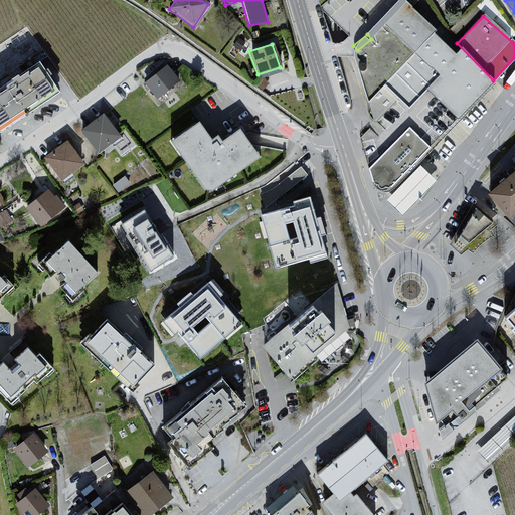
[(0,129),(57,94),(35,64),(0,87),(0,129)]
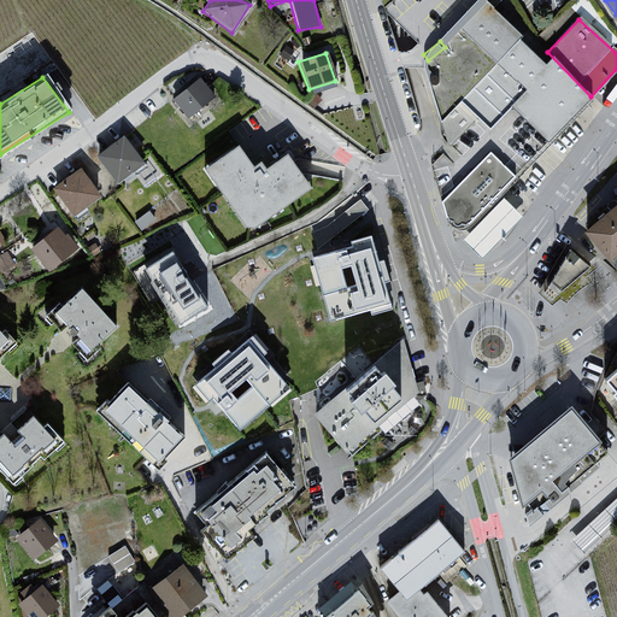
[(197,82),(171,101),(187,118),(215,98),(197,82)]
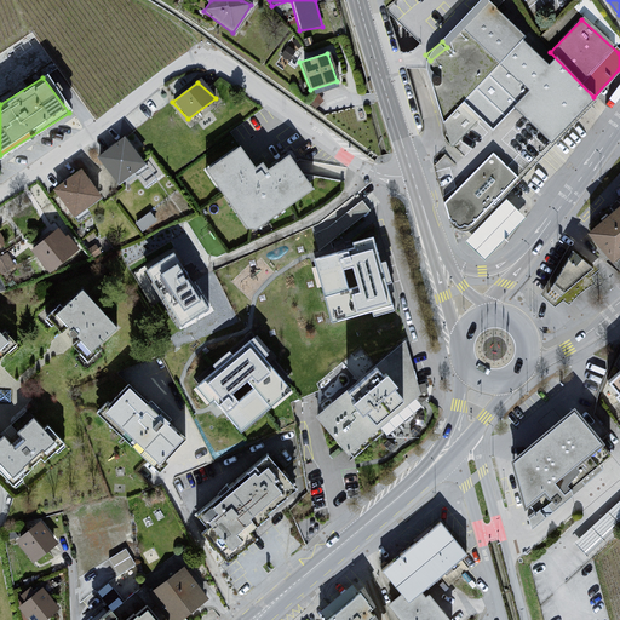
[(458,103),(458,95),(446,96),(446,89),(438,89),(438,104),(458,103)]
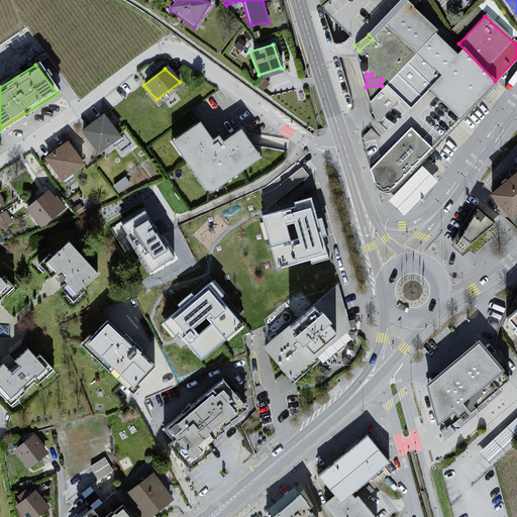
[(101,115),(80,131),(97,154),(119,136),(101,115)]
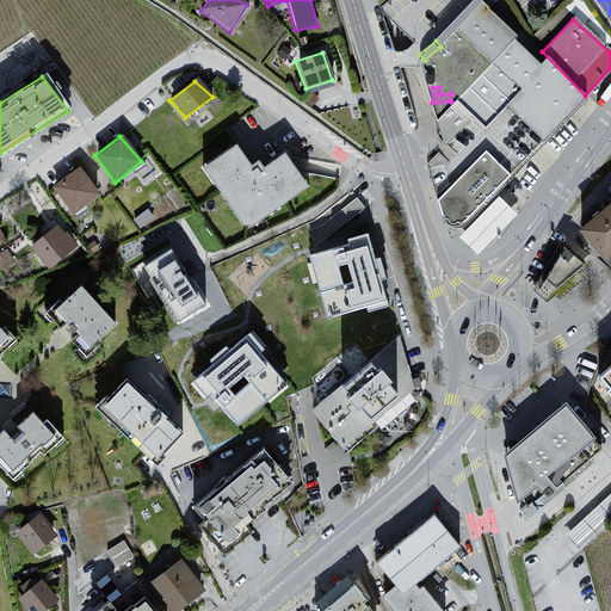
[(482,150),(436,202),(442,222),(448,226),(454,227),(462,222),(507,174),(482,150)]
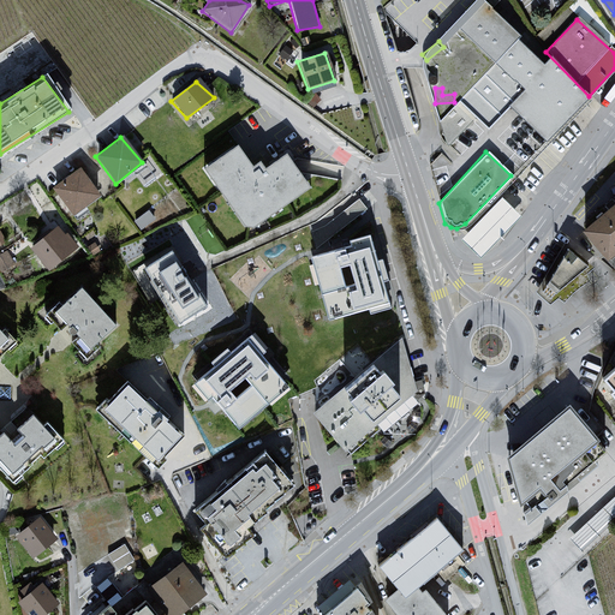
[(267,183),(246,153),(214,175),(254,236),(264,238),(321,199),(298,162),(267,183)]
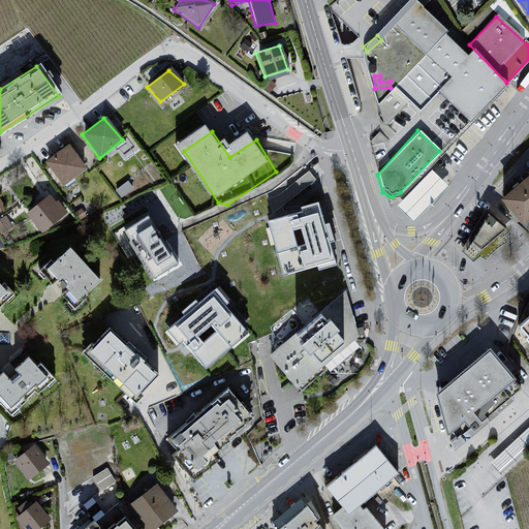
[(66,145),(42,162),(61,185),(85,169),(66,145)]
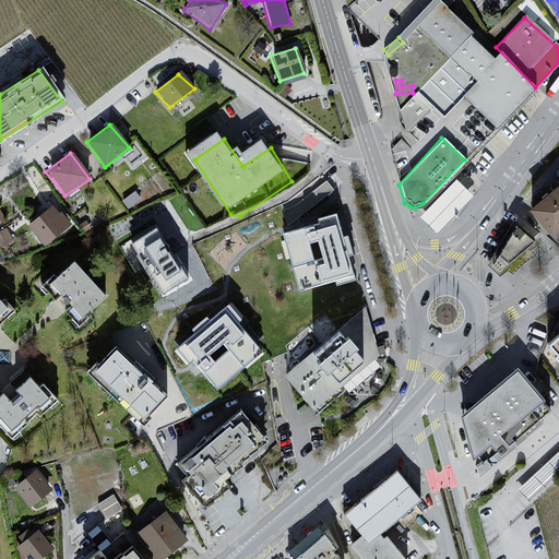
[(314,187),(320,197),(334,189),(329,179),(314,187)]
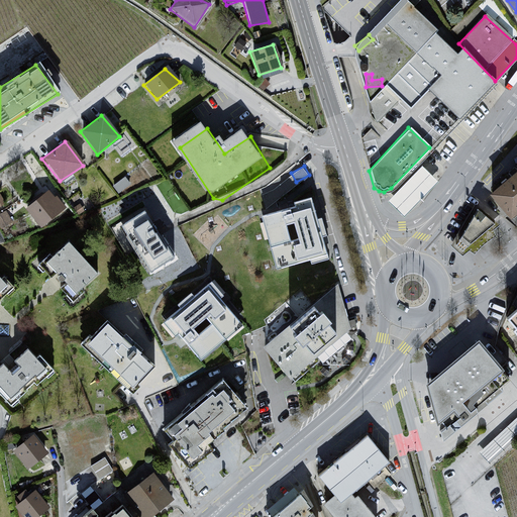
[(437,181),(421,166),(389,200),(405,215),(437,181)]
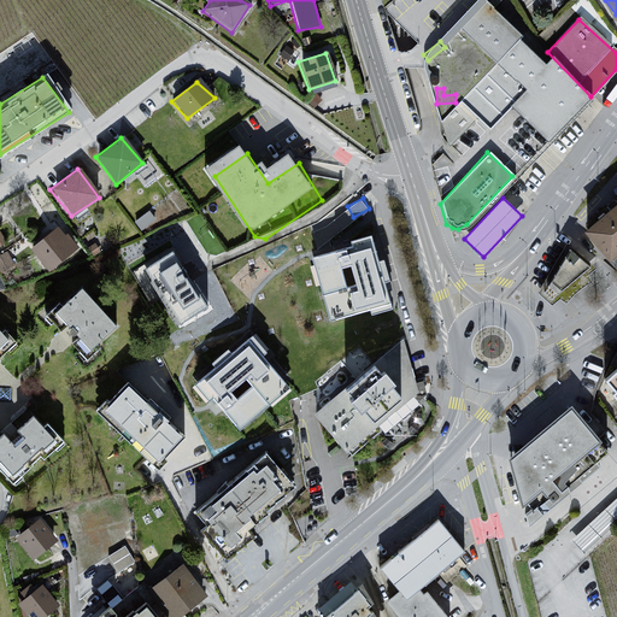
[(616,205),(585,233),(609,258),(616,251),(616,205)]
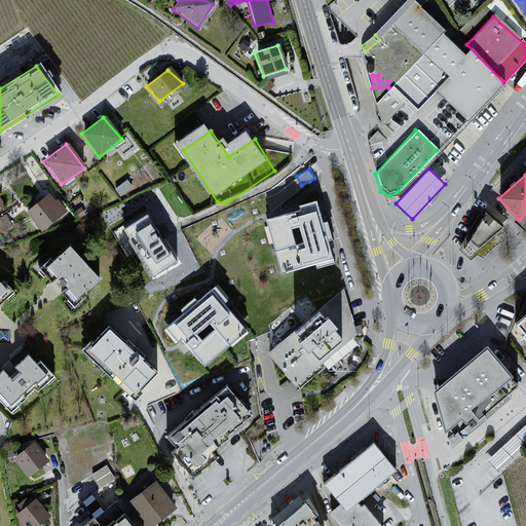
[(48,192),(25,213),(39,234),(64,213),(48,192)]
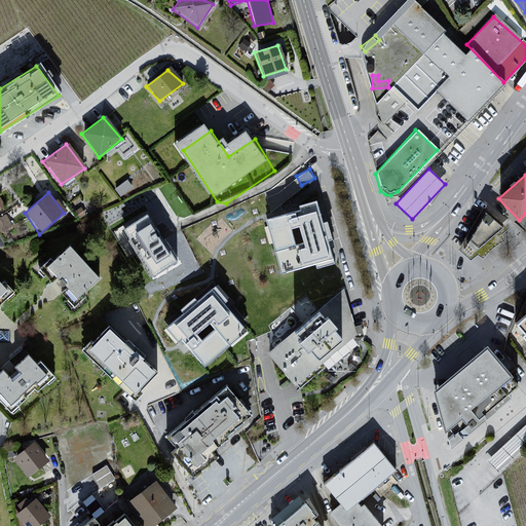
[(321,202),(266,219),(284,277),(339,261),(321,202)]
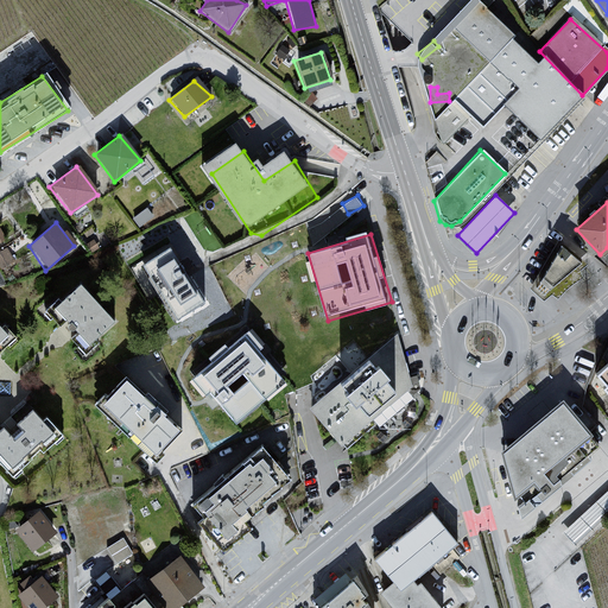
[(561,246),(530,286),(542,298),(581,264),(561,246)]
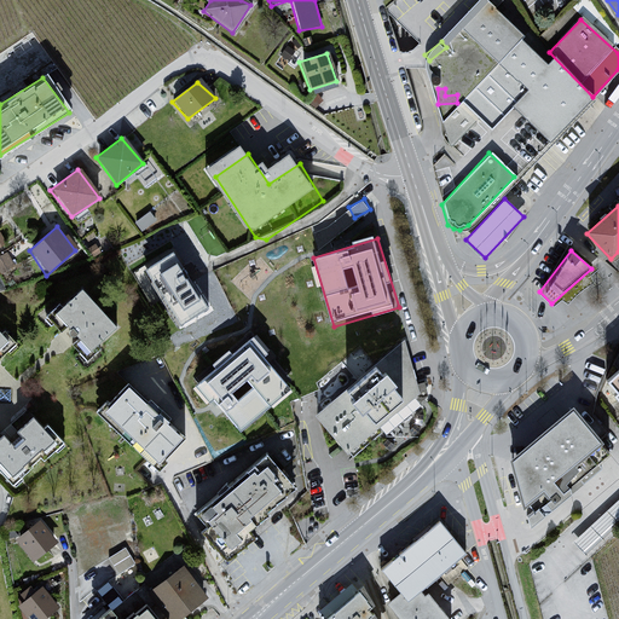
[(217,318),(181,261),(151,279),(185,336),(217,318)]
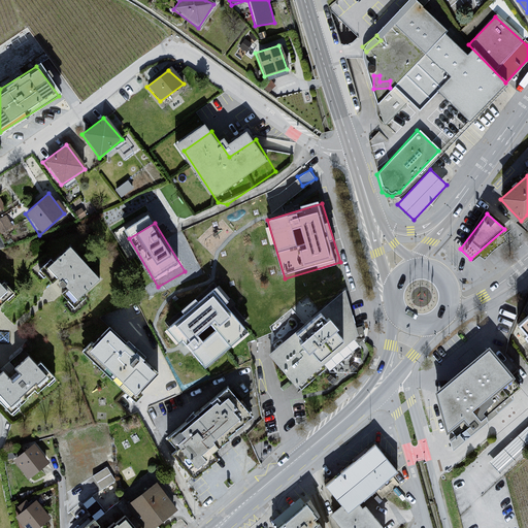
[(67,246),(42,270),(71,303),(98,279),(67,246)]
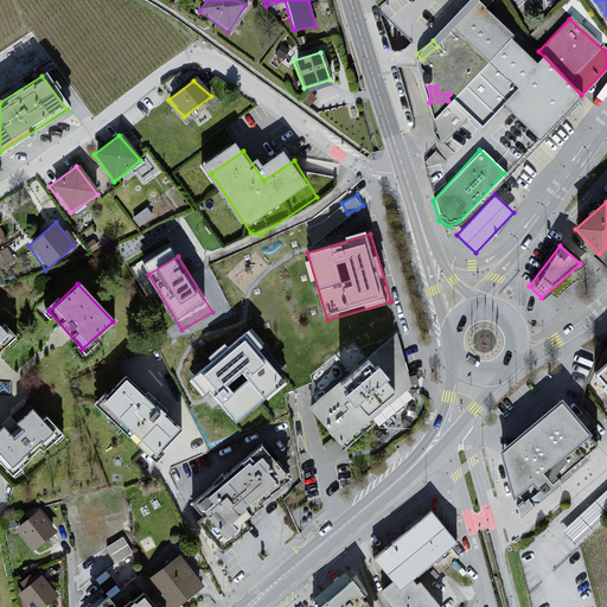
[(0,349),(14,337),(1,325),(0,325),(0,349)]
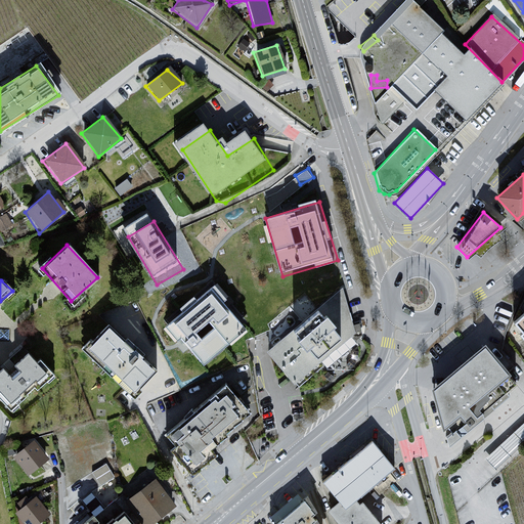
[(339,288),(264,352),(294,385),(354,335),(339,288)]
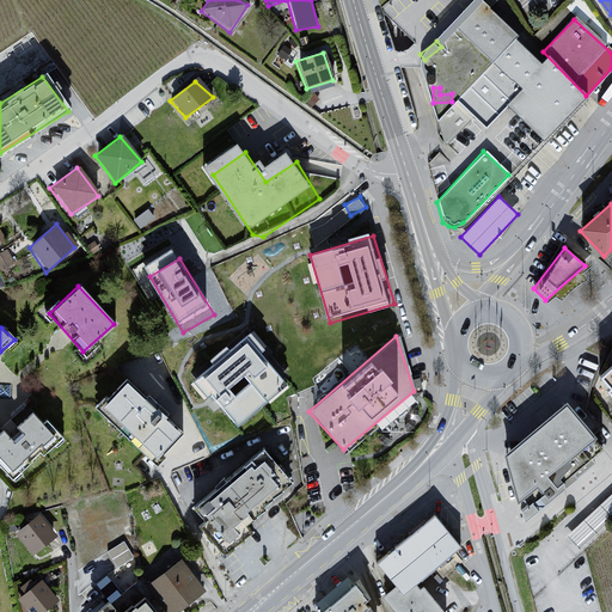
[(286,387),(249,342),(202,380),(216,398),(240,426),(286,387)]
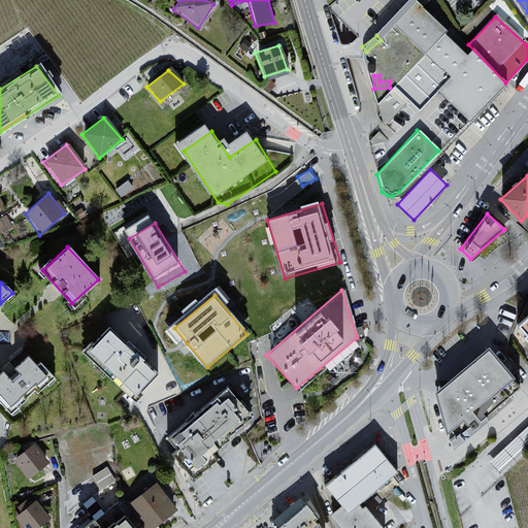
[(106,330),(87,352),(130,402),(139,395),(137,392),(155,374),(141,363),(144,359),(136,353),(134,355),(106,330)]
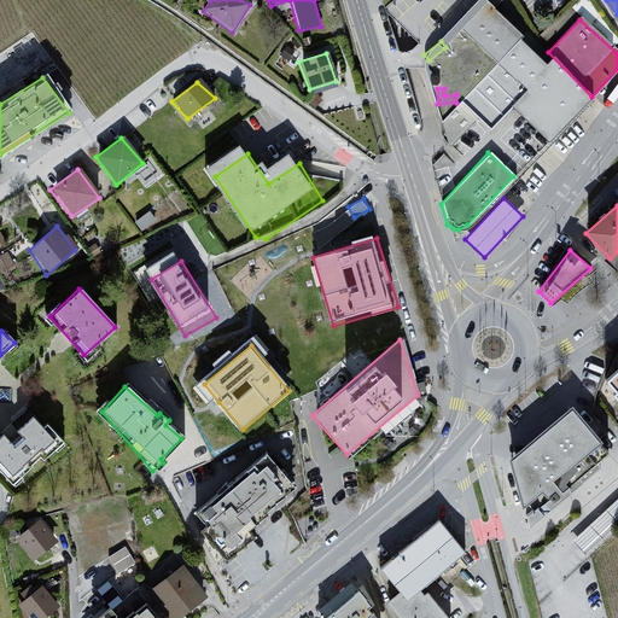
[(596,442),(569,408),(507,460),(520,507),(596,442)]
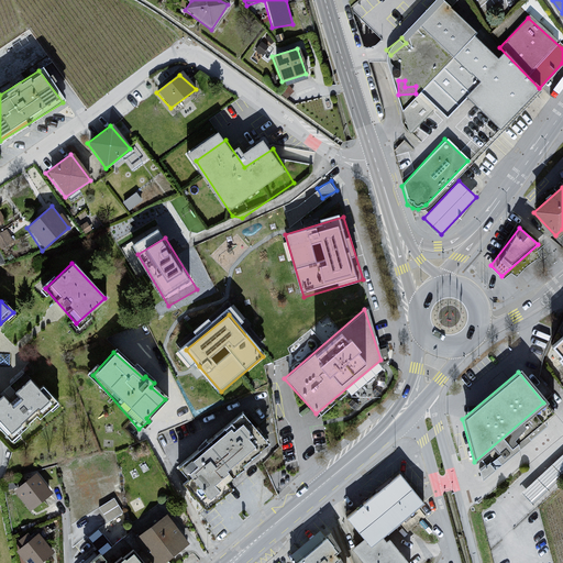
[(0,397),(0,428),(10,440),(34,418),(37,421),(55,404),(41,387),(35,392),(26,382),(12,394),(18,399),(9,408),(0,397)]
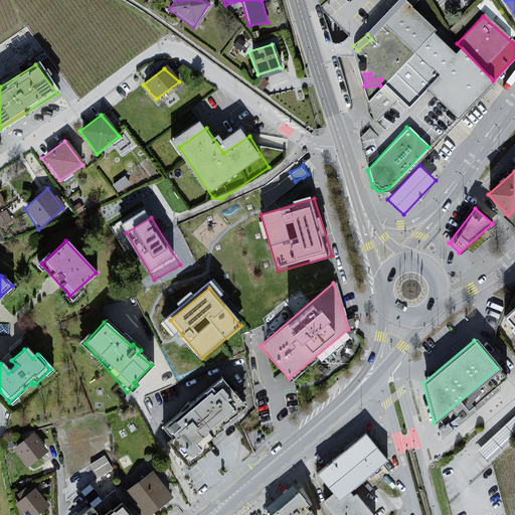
[(219,378),(160,430),(169,440),(165,444),(186,468),(241,405),(219,378)]
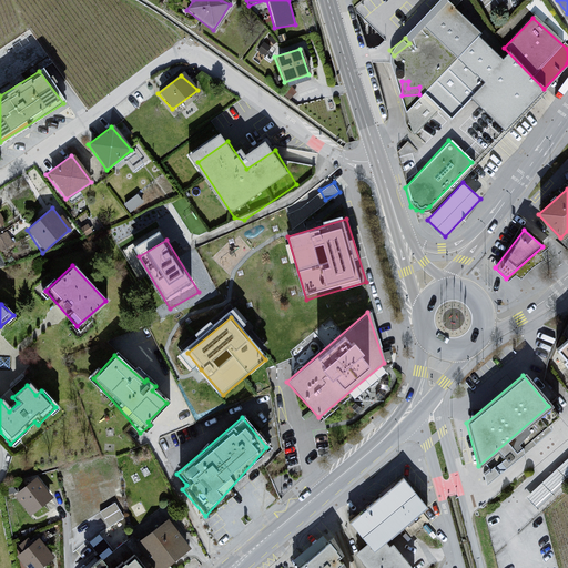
[(536,504),(567,473),(567,456),(527,495),(536,504)]
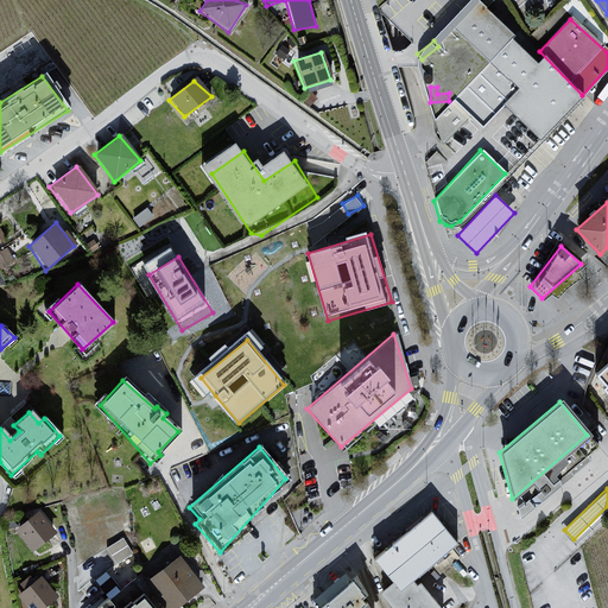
[(37,513),(12,532),(30,553),(54,533),(37,513)]
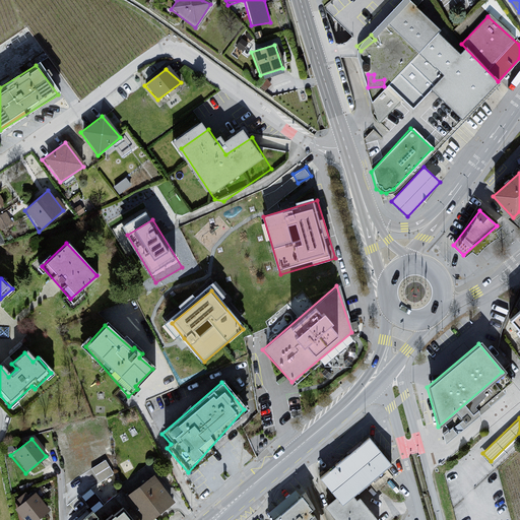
[(366,440),(316,479),(334,500),(339,506),(348,498),(389,466),(366,440)]
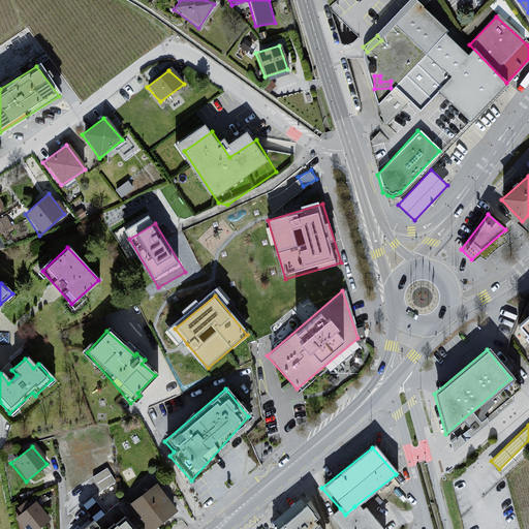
[(95,473),(102,486),(115,479),(109,466),(95,473)]
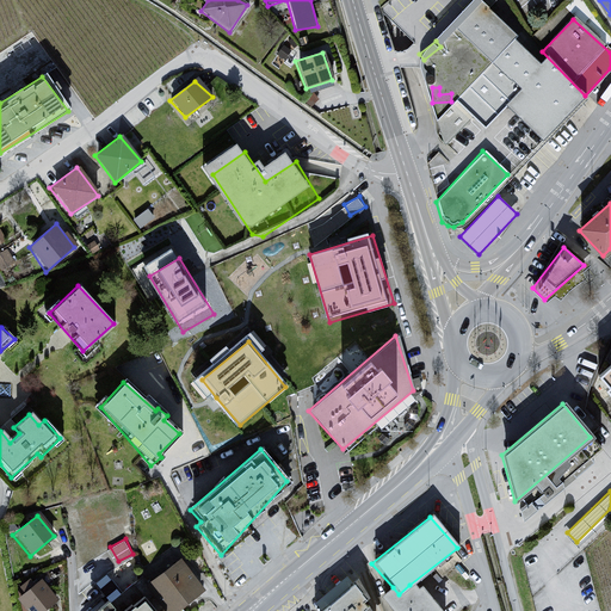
[(181,559),(147,584),(167,610),(176,610),(205,590),(181,559)]
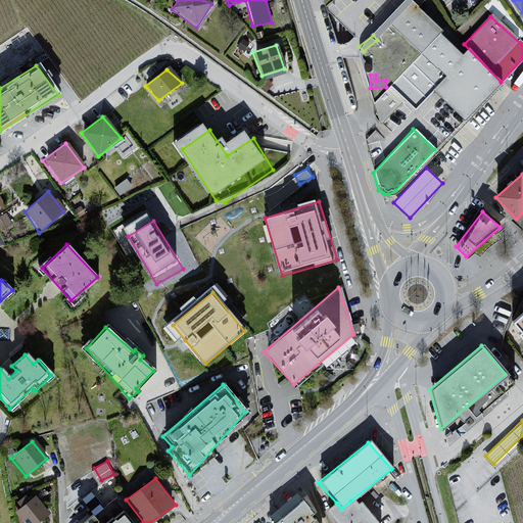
[(312,522),(310,520),(308,516),(314,513),(303,496),(273,522),(312,522)]
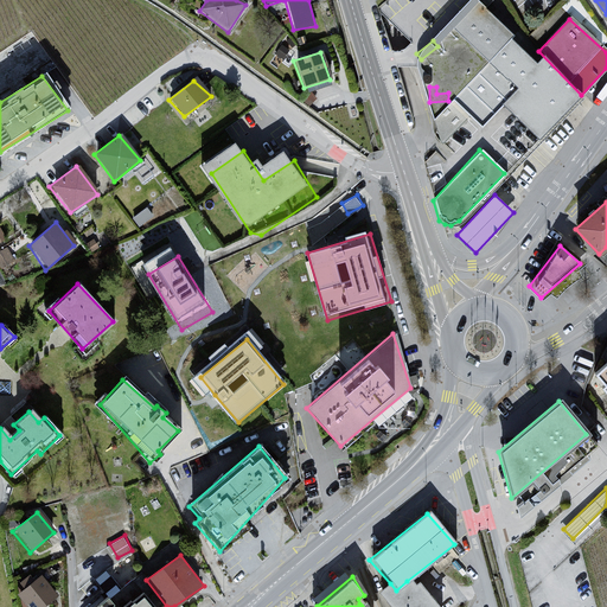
[(39,577),(14,595),(24,606),(44,606),(56,596),(39,577)]
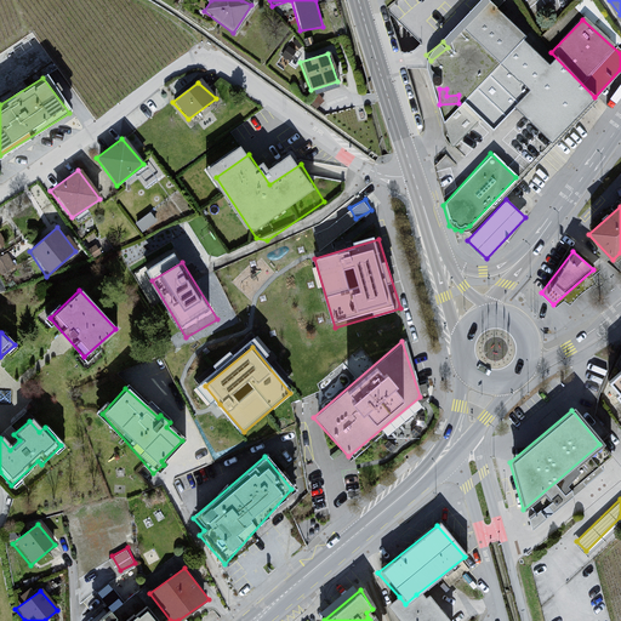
[(405,604),(399,597),(386,607),(398,620),(443,620),(427,598),(421,604),(416,594),(405,604)]
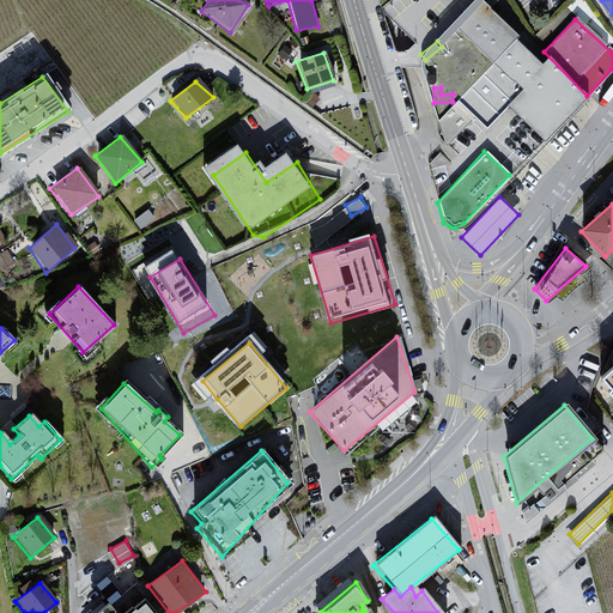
[(152,612),(143,601),(126,612),(152,612)]
